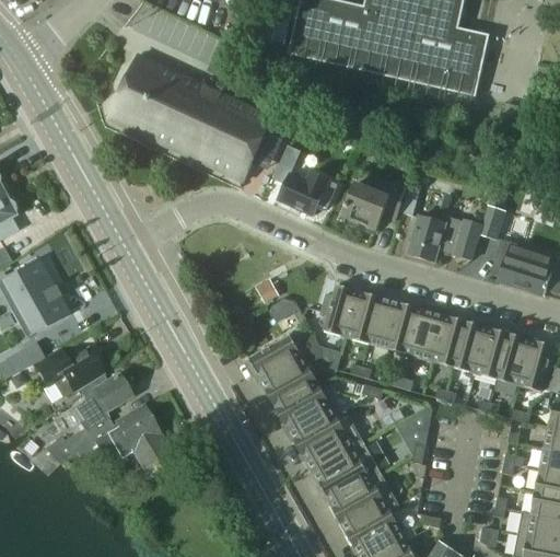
[(267,0),(261,31),(287,37),(291,16),(295,18),(288,53),(476,96),(489,34),(458,26),(464,0),(364,0),(363,6),(340,0),(300,0),(299,7),(293,4),(294,0),(267,0)]
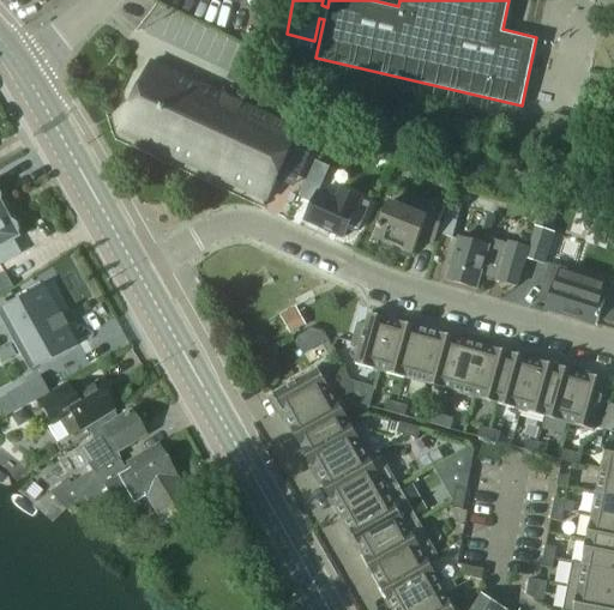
[(268,198),(300,128),(217,90),(151,60),(119,130),(268,198)]
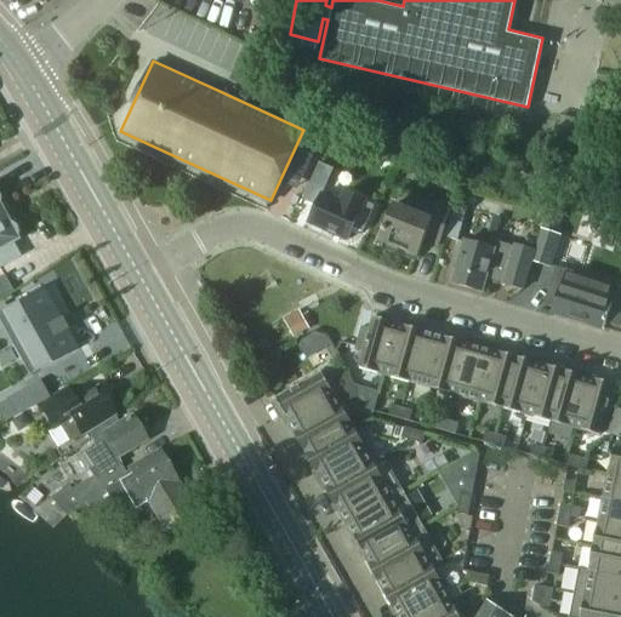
[(318,161),(308,182),(324,189),(334,169),(318,161)]
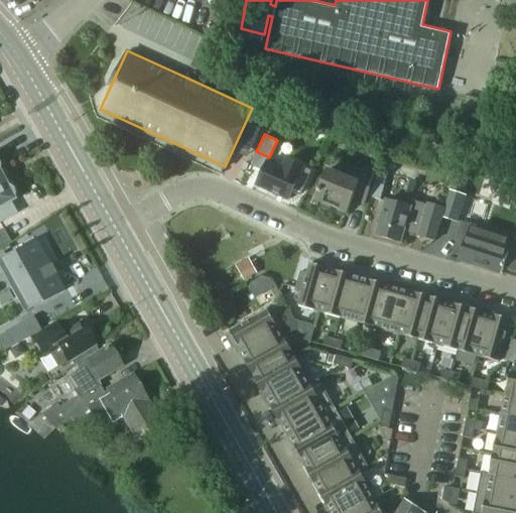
[(300,190),(310,169),(286,158),(282,168),(267,160),(257,182),(288,198),(292,187),(300,190)]
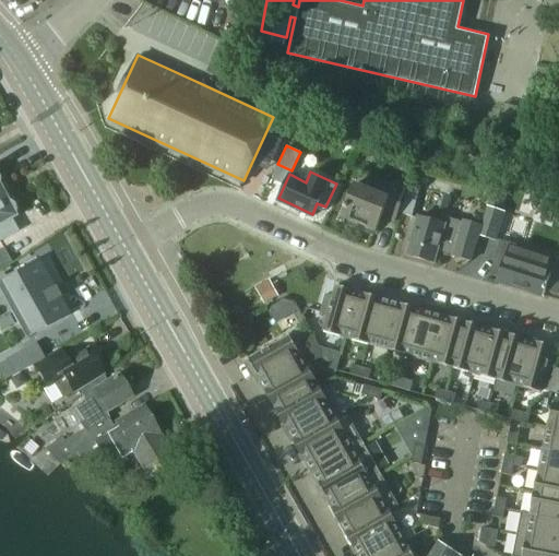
[(399,205),(405,190),(379,180),(375,191),(354,184),(341,215),(377,229),(382,216),(394,222),(401,205),(399,205)]
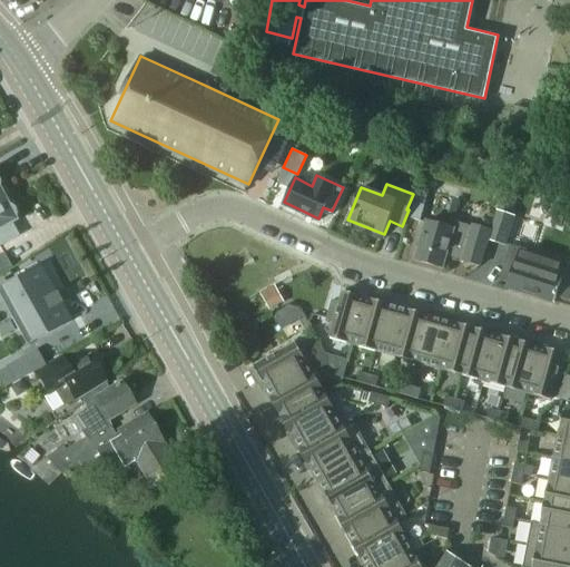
[(503,188),(489,237),(504,243),(513,214),(509,213),(516,192),(503,188)]
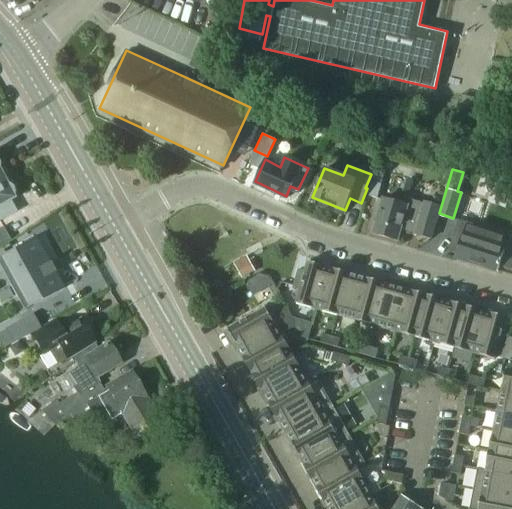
[(6,183),(1,174),(0,174),(0,202),(13,195),(12,193),(12,192),(12,190),(12,188),(12,187),(11,186),(10,185),(9,184),(8,183),(6,183)]
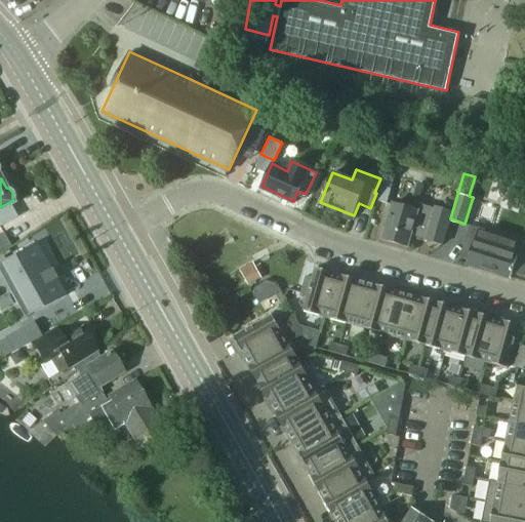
[(387,202),(391,188),(380,185),(376,199),(387,202)]
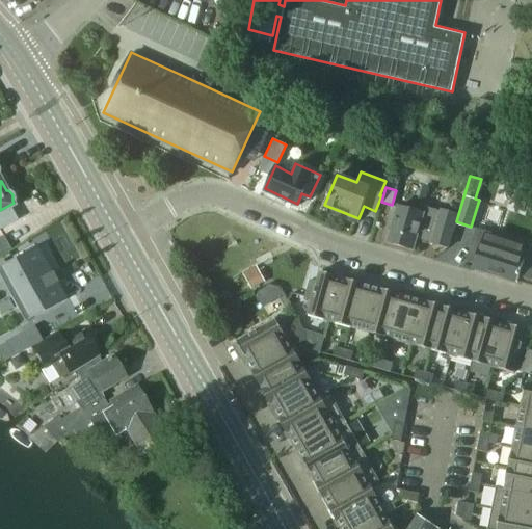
[(448,246),(457,214),(442,209),(441,211),(425,206),(423,212),(398,205),(388,240),(414,248),(417,237),(448,246)]
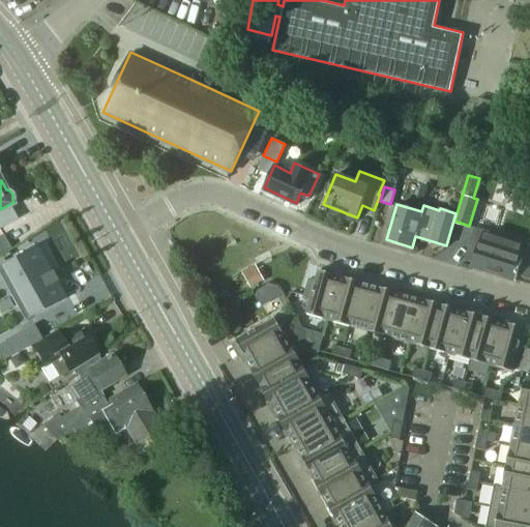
[(474,227),(465,258),(473,260),(471,265),(516,279),(518,272),(528,275),(529,268),(529,257),(524,256),(527,243),(474,227)]
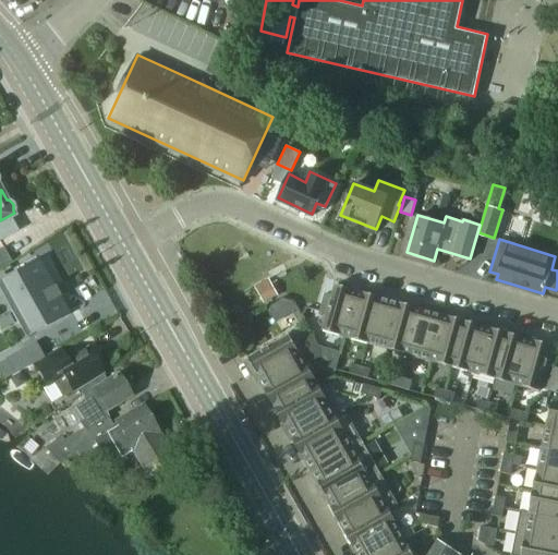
[(68,312),(38,256),(0,277),(0,281),(28,334),(68,312)]
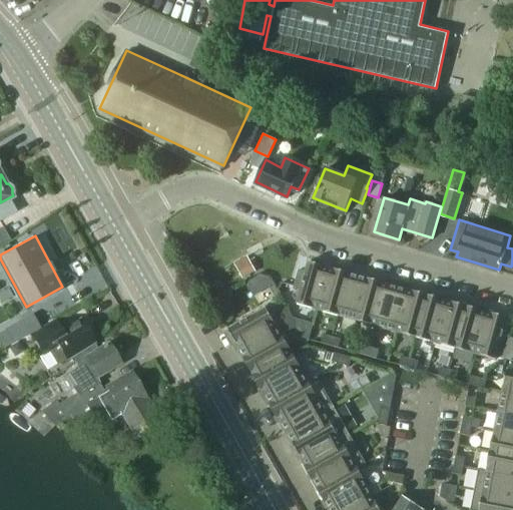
[(317,308),(329,266),(322,264),(323,260),(312,257),(311,261),(309,260),(306,270),(300,268),(295,288),(301,290),(297,302),(317,308)]
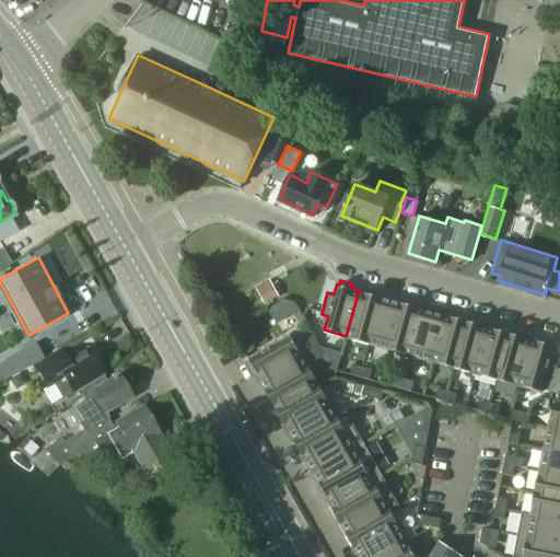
[(368,343),(381,297),(359,290),(346,336),(368,343)]
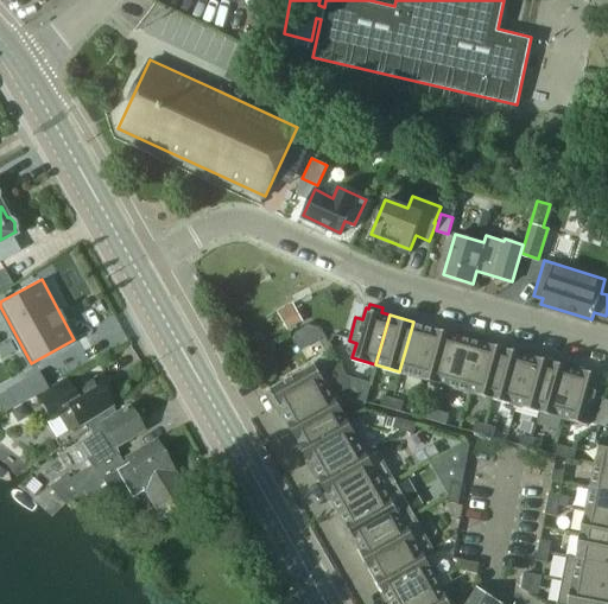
[(423,377),(437,328),(413,322),(399,372),(423,377)]
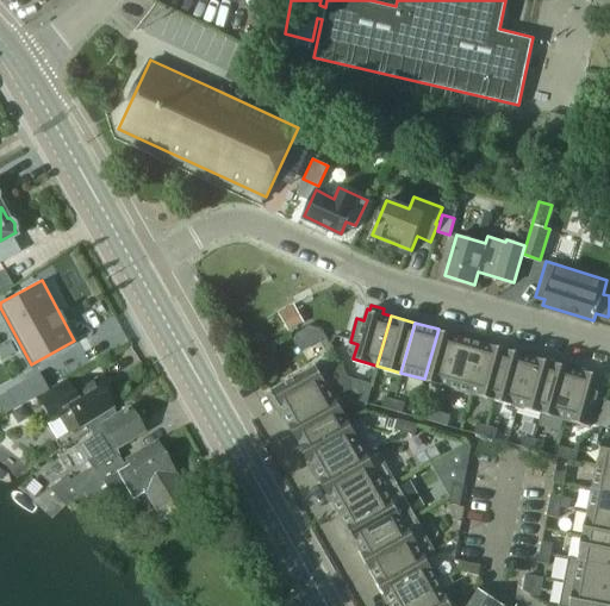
[(309,325),(304,328),(313,342),(324,336),(318,328),(309,325)]
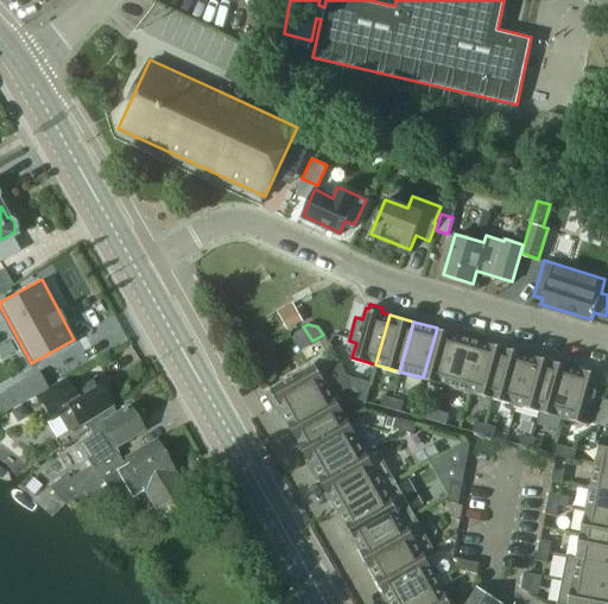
[(447,385),(460,335),(437,328),(423,377),(447,385)]
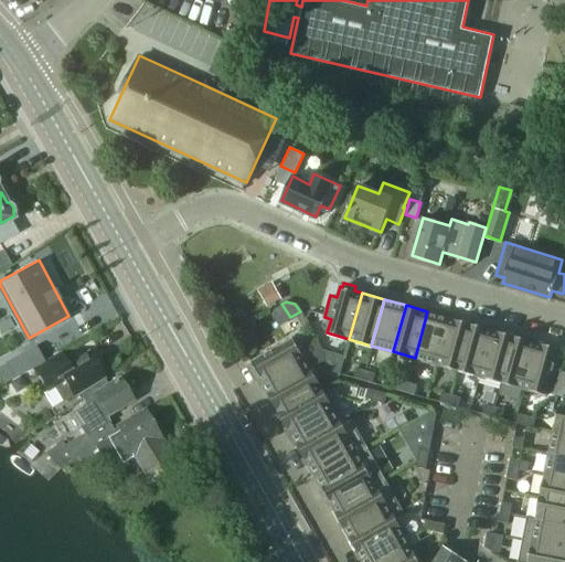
[(436,363),(449,317),(427,311),(415,358),(436,363)]
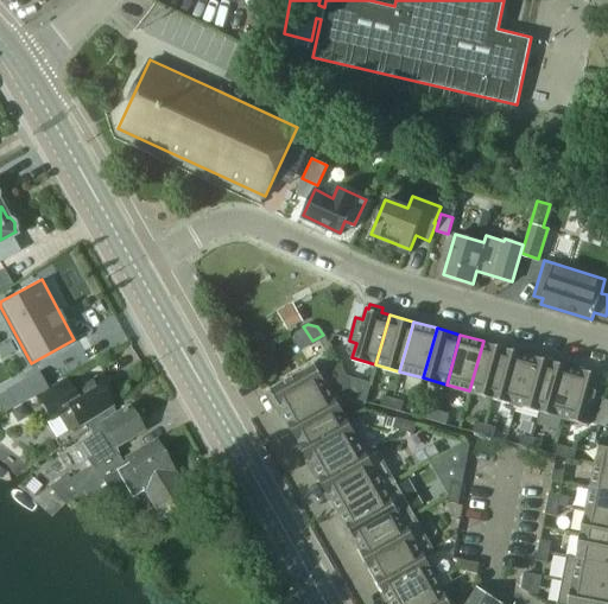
[(493,398),(507,348),(483,341),(469,390),(493,398)]
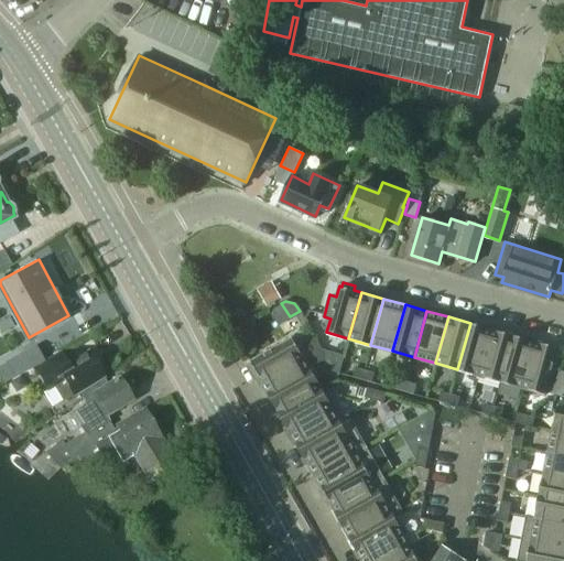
[(479,375),(492,328),(470,323),(457,369),(479,375)]
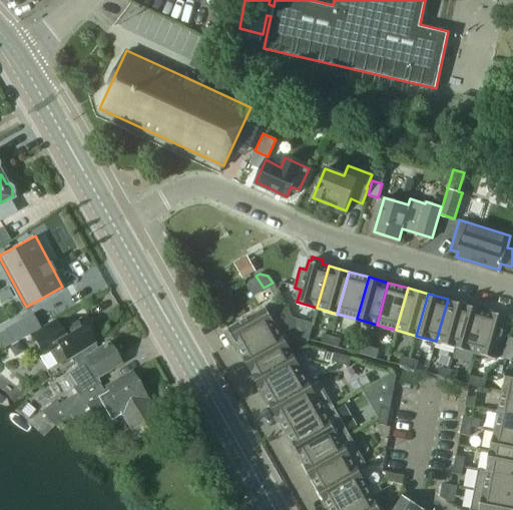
[(456,347),(468,305),(448,299),(436,341),(456,347)]
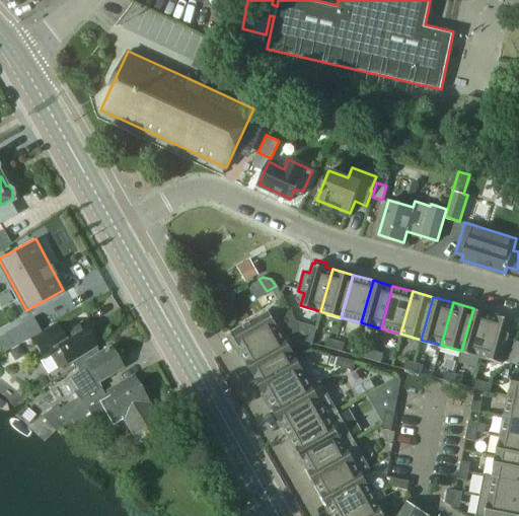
[(482,356),(493,313),(473,308),(461,351),(482,356)]
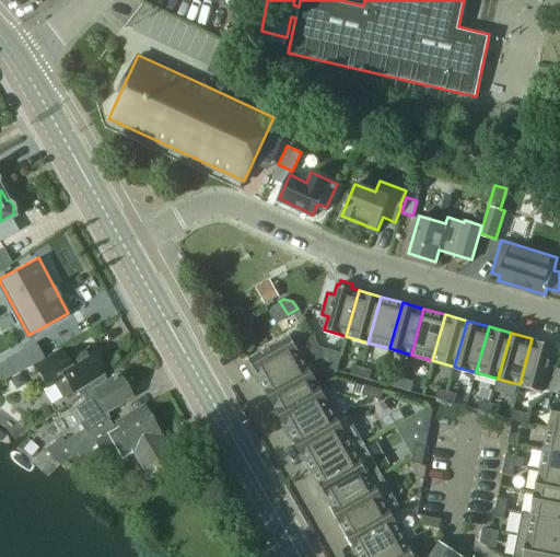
[(306,363),(291,335),(249,358),(265,386),(306,363)]
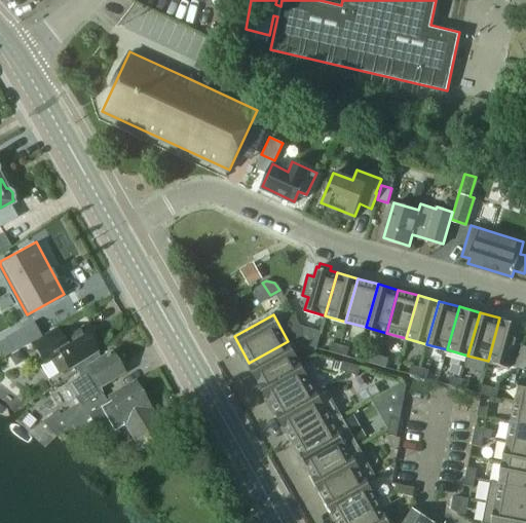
[(301,324),(296,315),(288,321),(293,329),(301,324)]
